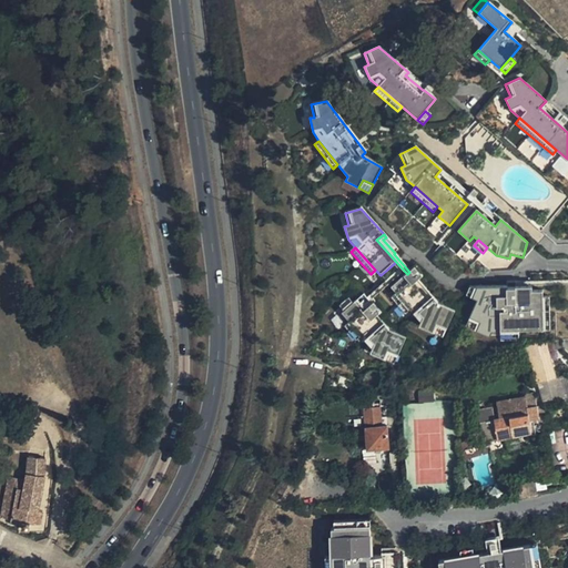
[(423,276),(415,267),(409,272),(407,274),(392,288),(422,323),(419,327),(433,333),(437,324),(447,328),(456,311),(438,303),(418,281),(423,276)]
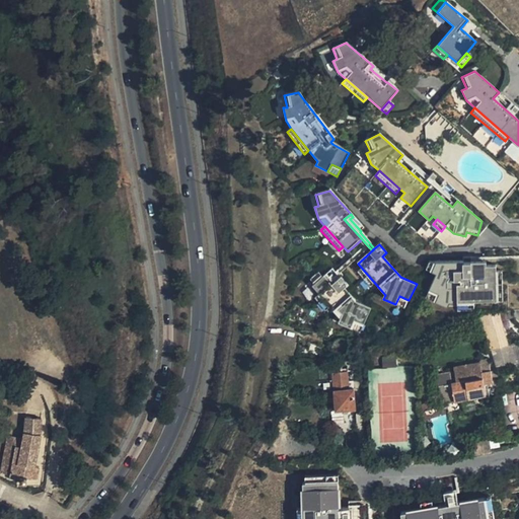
[(437,274),(430,290),(440,294),(436,302),(448,307),(450,303),(458,303),(458,302),(474,301),(498,301),(497,271),(497,265),(487,266),(487,262),(471,262),(471,263),(464,264),(464,262),(430,263),(427,270),(437,274)]
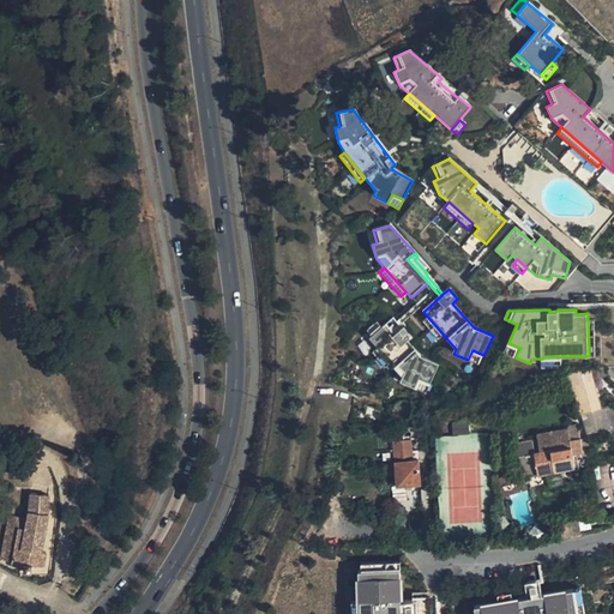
[(445,336),(428,318),(423,323),(439,341),(445,336)]
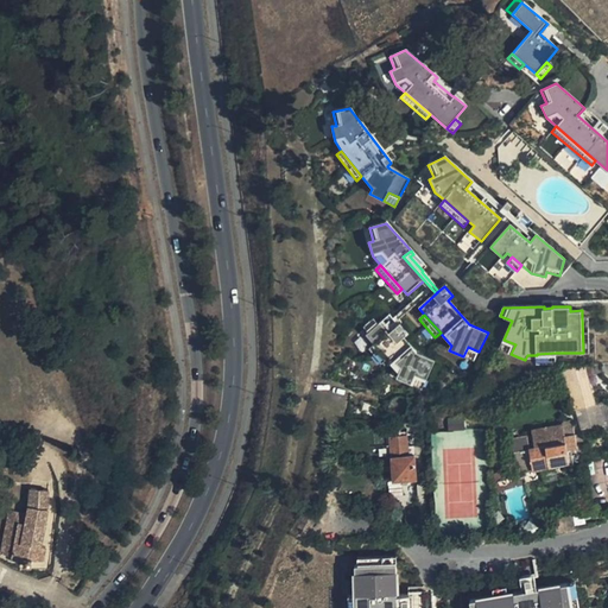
[(399,374),(397,379),(411,386),(416,377),(426,381),(436,361),(417,354),(404,339),(409,335),(400,325),(403,324),(397,317),(393,320),(390,316),(378,325),(368,335),(366,336),(374,347),(387,361),(399,374)]
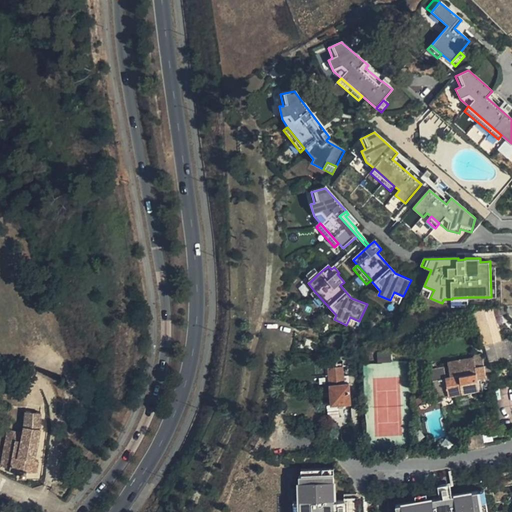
[(306,277),(310,282),(318,274),(314,270),(306,277)]
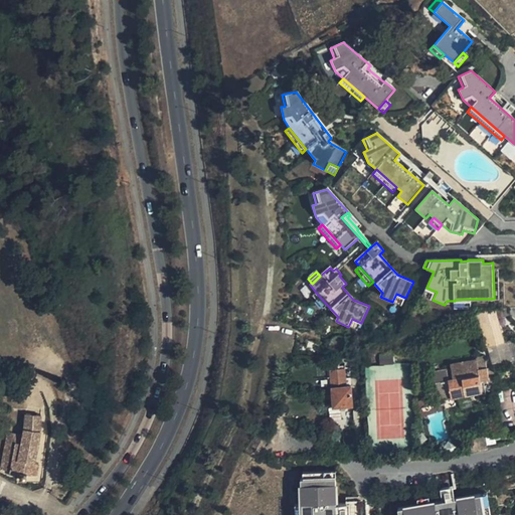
[(426,288),(423,296),(433,300),(437,292),(426,288)]
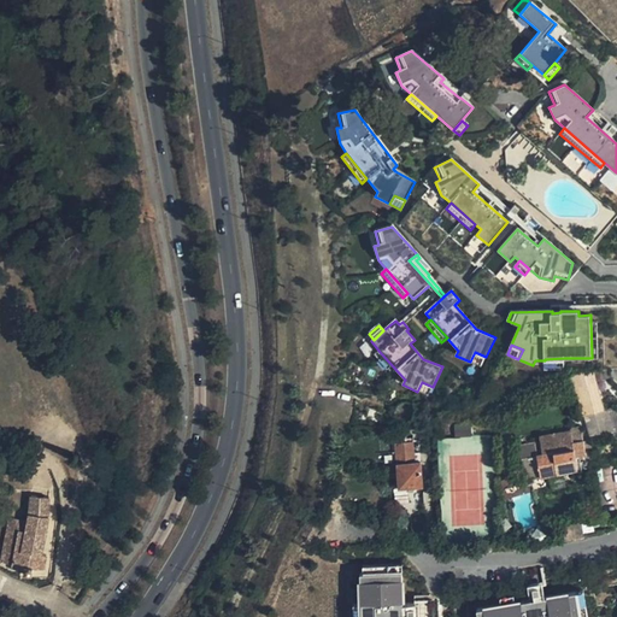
[(393,366),(380,352),(375,356),(388,371),(393,366)]
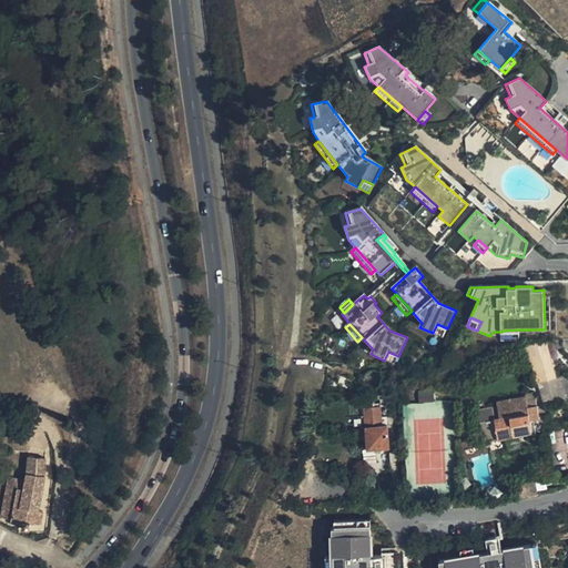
[(437,324),(433,333),(444,337),(447,328),(437,324)]
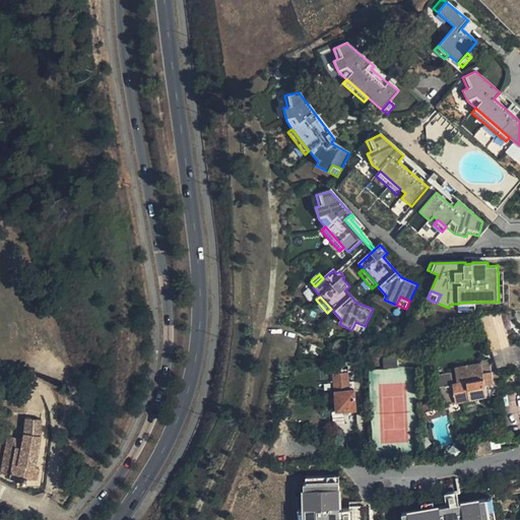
[(355,322),(351,330),(362,334),(365,326),(355,322)]
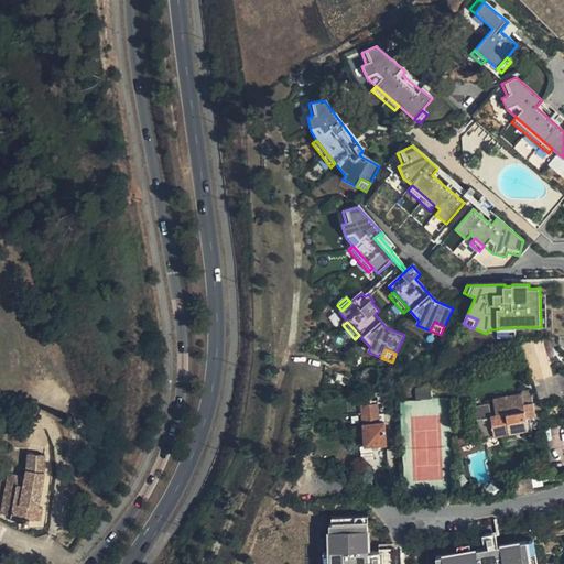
[(532,386),(538,409),(559,403),(557,399),(553,381),(551,381),(548,368),(545,357),(544,356),(528,359),(534,386),(532,386)]
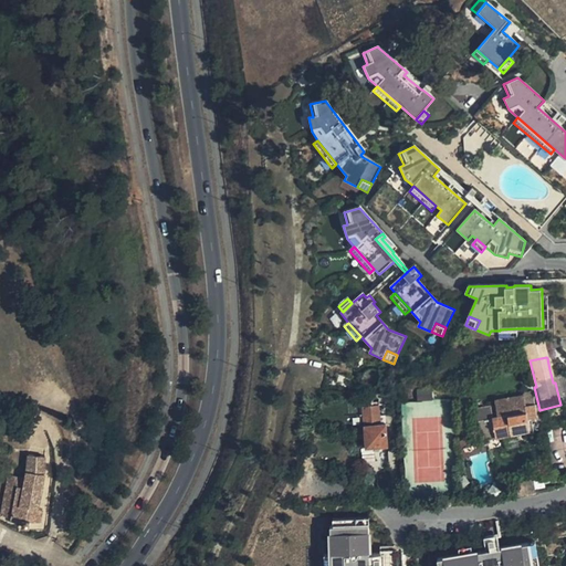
[(380,406),(363,407),(364,428),(381,427),(380,406)]
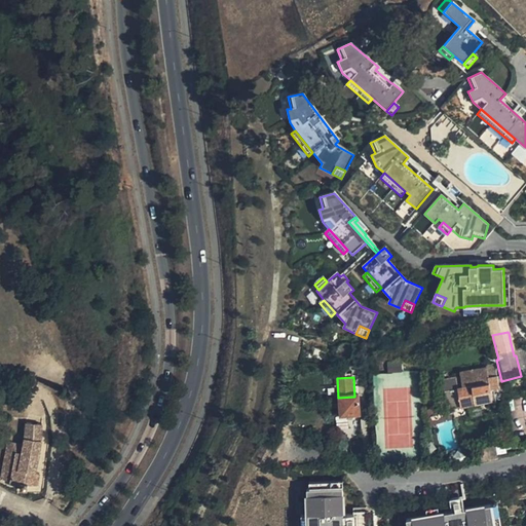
[(499,389),(497,377),(488,378),(489,384),(491,391),(499,389)]
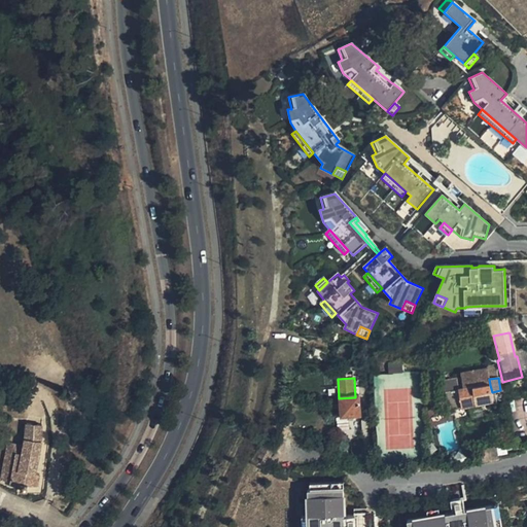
[(492,392),(490,385),(455,391),(453,381),(442,382),(449,412),(494,402),(492,392)]
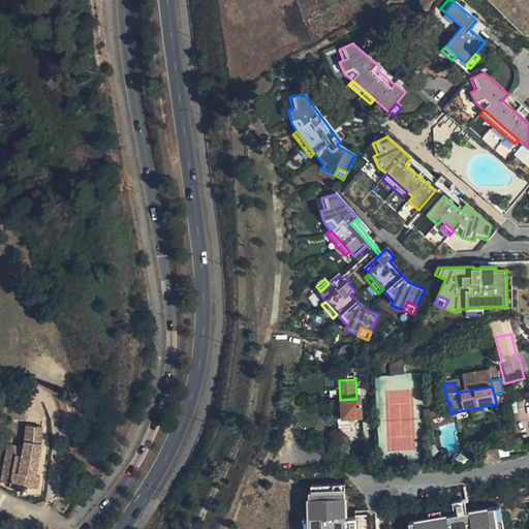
[(364,418),(363,399),(356,399),(340,400),(334,401),(335,414),(341,413),(341,421),(364,418)]
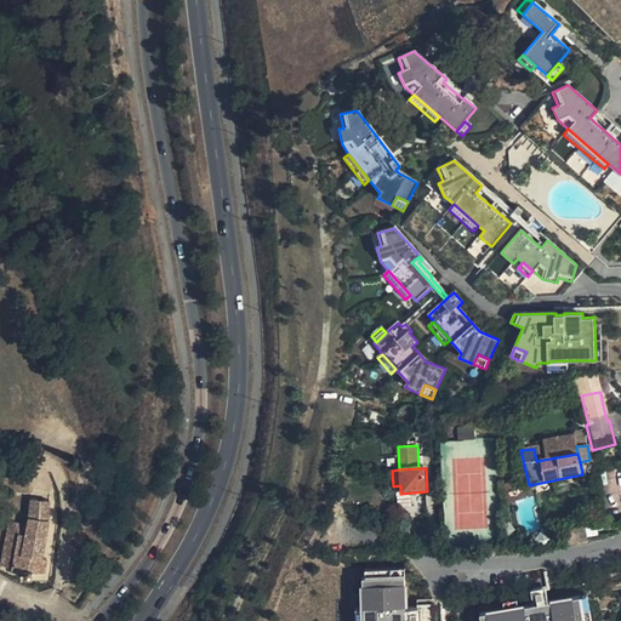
[(10,519),(1,564),(13,568),(12,570),(26,573),(24,577),(32,580),(34,575),(45,577),(47,563),(43,562),(50,522),(49,501),(32,497),(26,523),(10,519)]
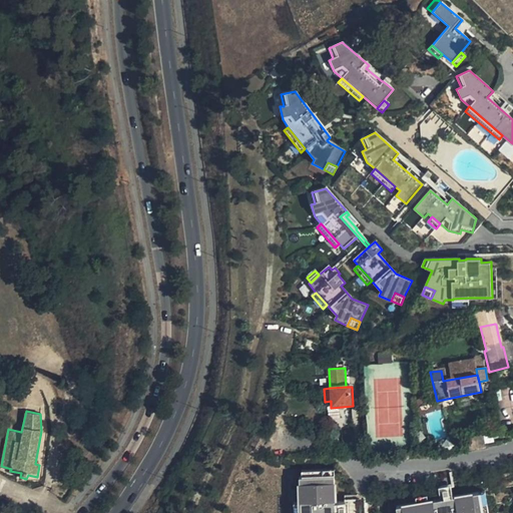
[(484,436),(469,439),(470,449),(486,446),(484,436)]
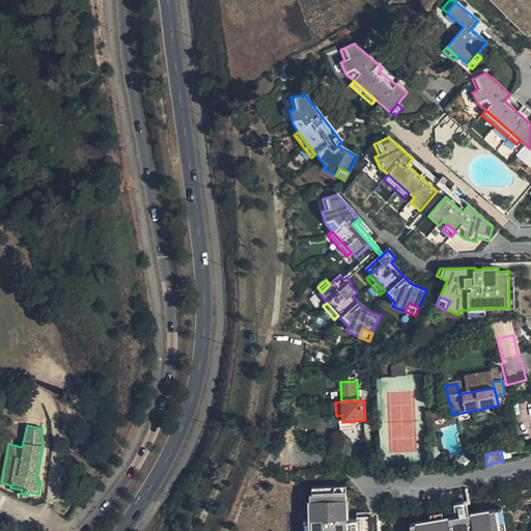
[(311,496),(312,530),(348,530),(347,495),(311,496)]
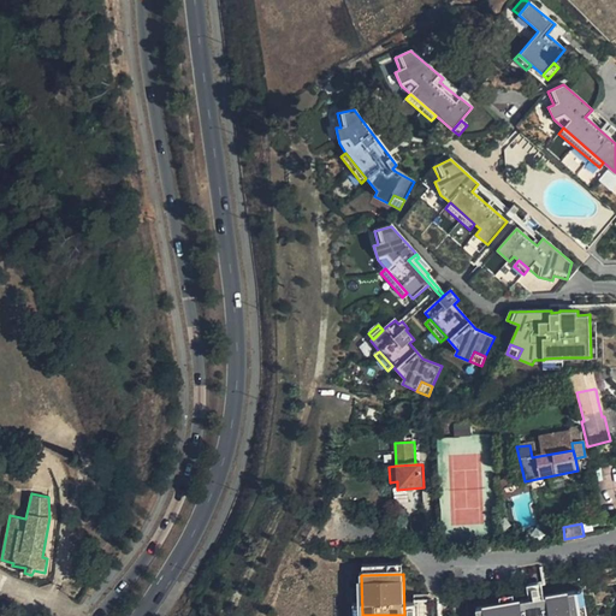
[(588,615),(585,591),(578,592),(581,615),(588,615)]
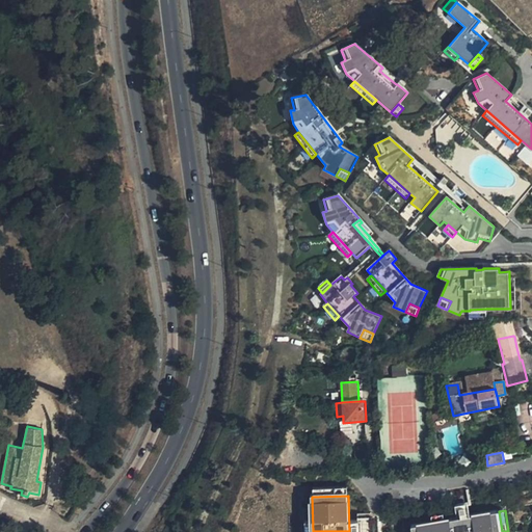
[(502,531),(499,511),(413,527),(414,531),(502,531)]
